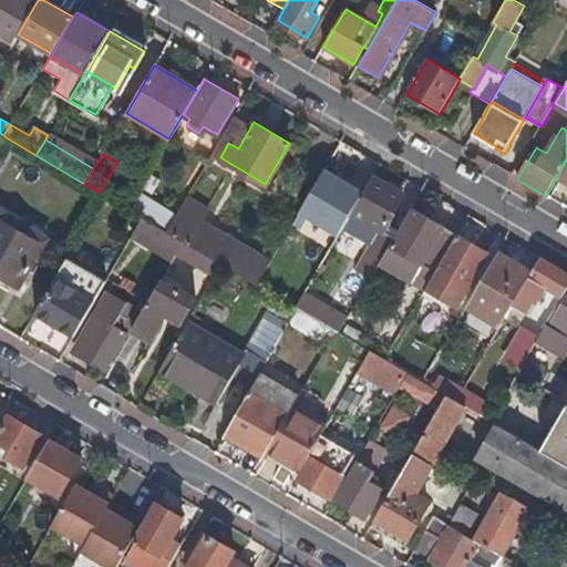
[(566,160),(557,177),(566,183),(566,160)]
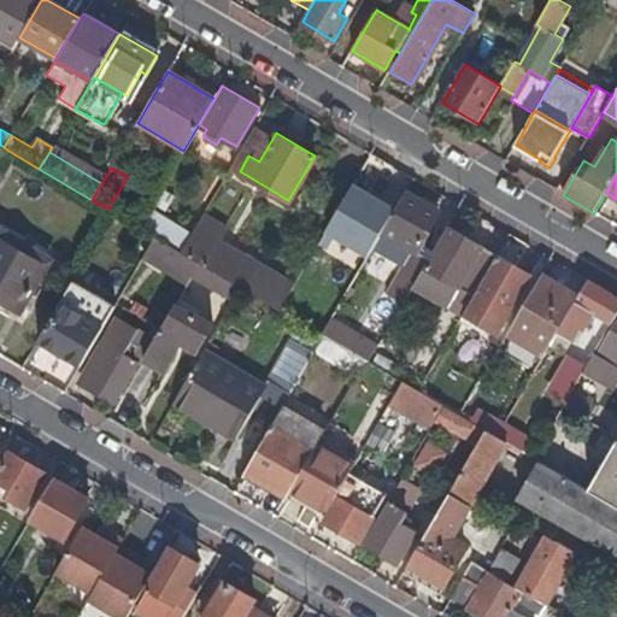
[(363,223),(380,233),(381,231),(401,199),(382,188),(363,223)]
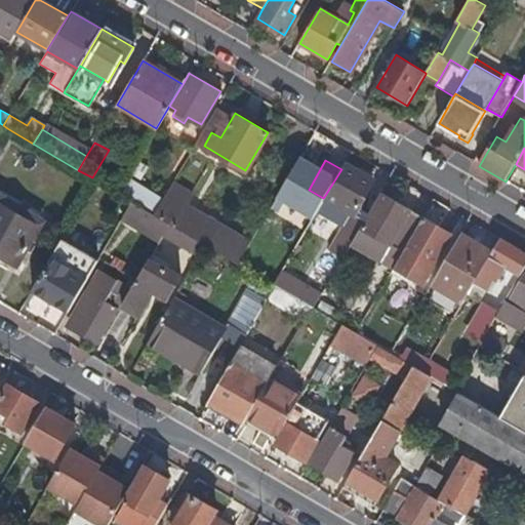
[(374,182),(358,172),(344,164),(341,169),(324,197),(350,212),(341,226),(328,248),(342,257),(349,247),(358,231),(365,219),(355,214),(374,182)]
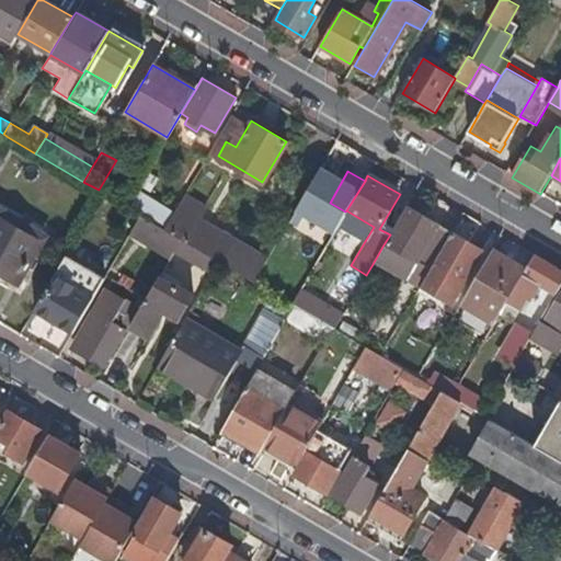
[(382,184),(400,194),(403,189),(386,179),(382,184)]
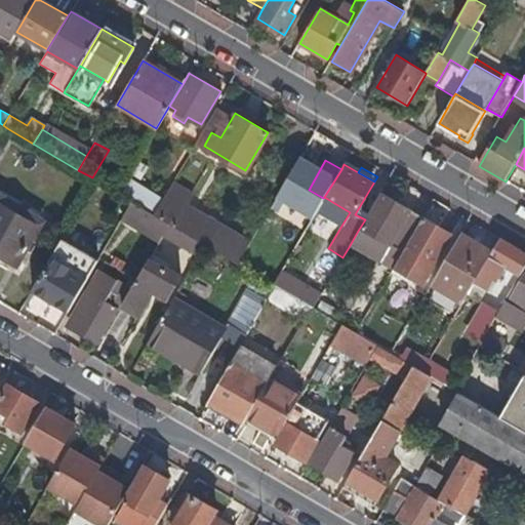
[(162,201),(126,179),(118,193),(132,201),(154,214),(162,201)]
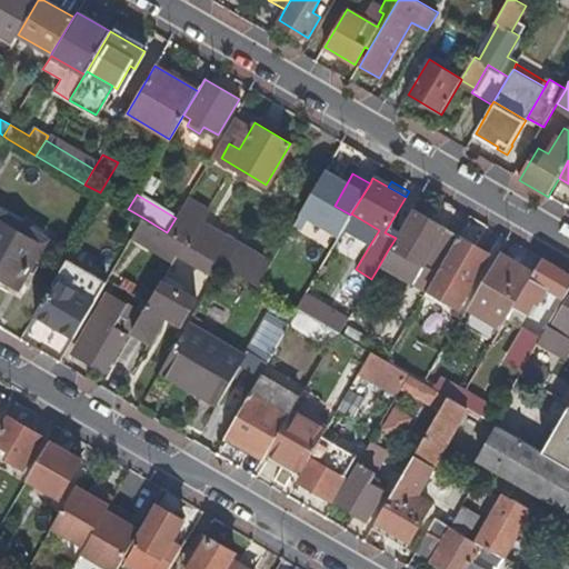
[(209,211),(187,198),(176,218),(167,232),(183,241),(221,263),(223,265),(237,242),(202,222),(209,211)]
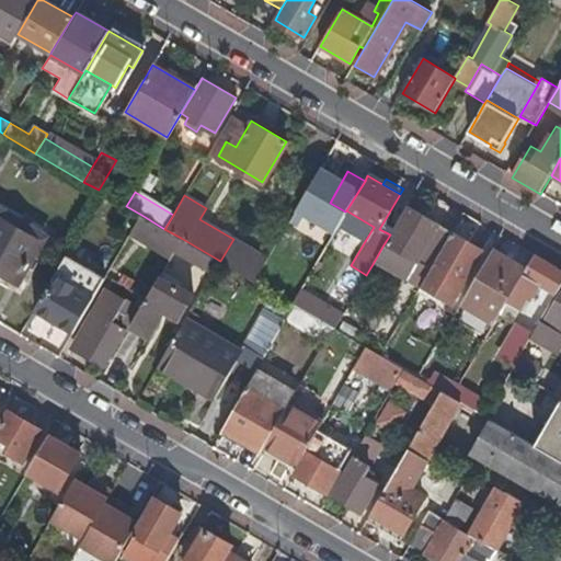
[(117,220),(133,230),(141,215),(126,206),(117,220)]
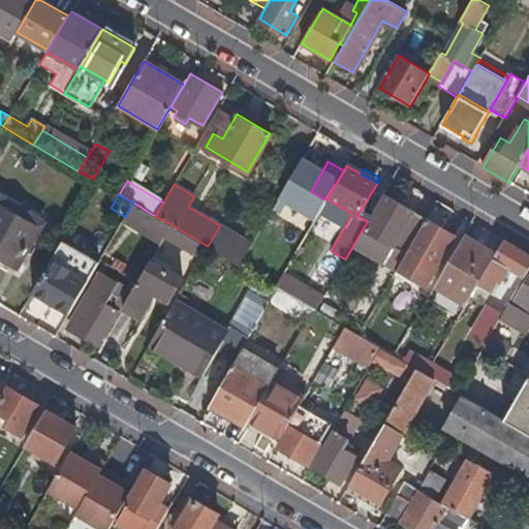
[(391,250),(404,257),(409,247),(426,219),(386,195),(364,235),(361,232),(351,249),(381,267),(391,250)]
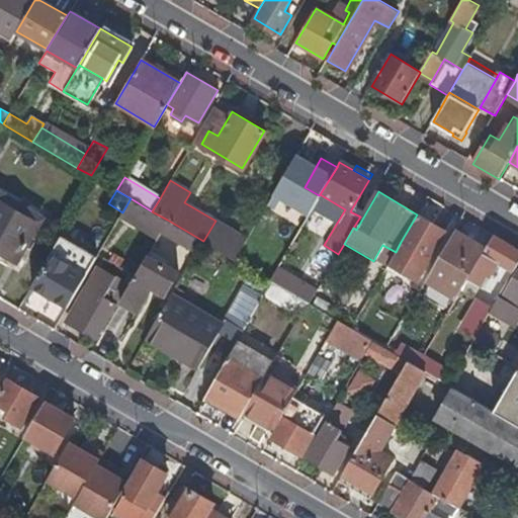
[(345,209),(320,194),(319,195),(312,208),(337,223),(345,209)]
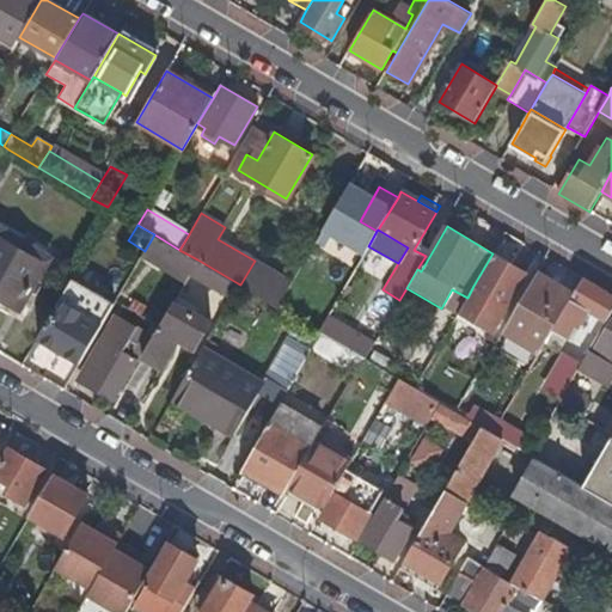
[(145,251),(188,276),(197,259),(179,250),(154,234),(145,251)]
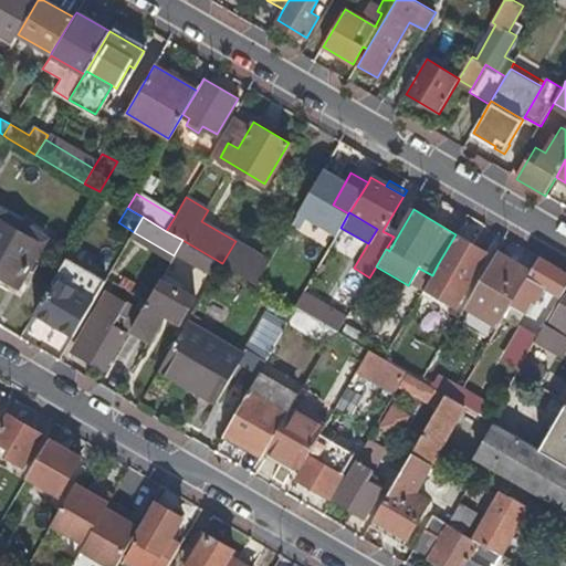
[(0,274),(18,285),(41,243),(0,219),(0,274)]
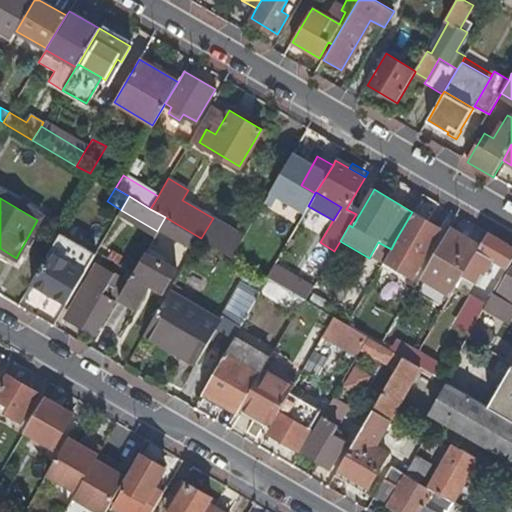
[(420,241),(429,247),(440,228),(412,212),(396,239),(415,250),(420,241)]
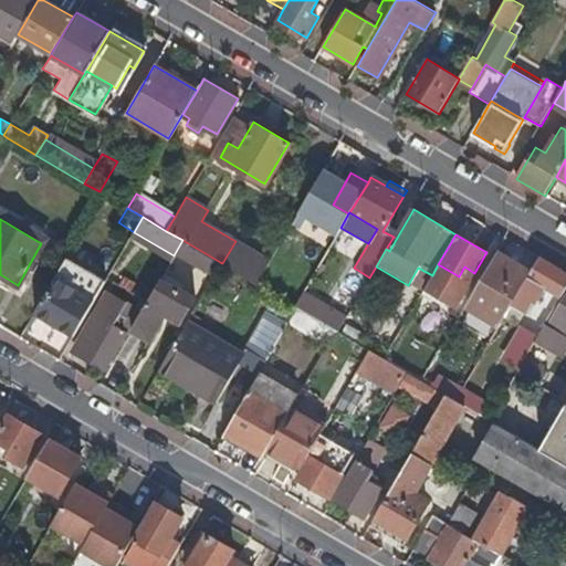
[(270,261),(236,241),(222,263),(257,283),(270,261)]
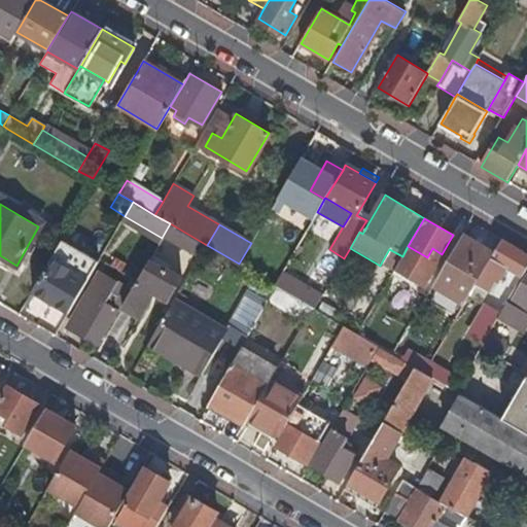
[(433,284),(465,302),(477,281),(495,251),(463,233),(433,284)]
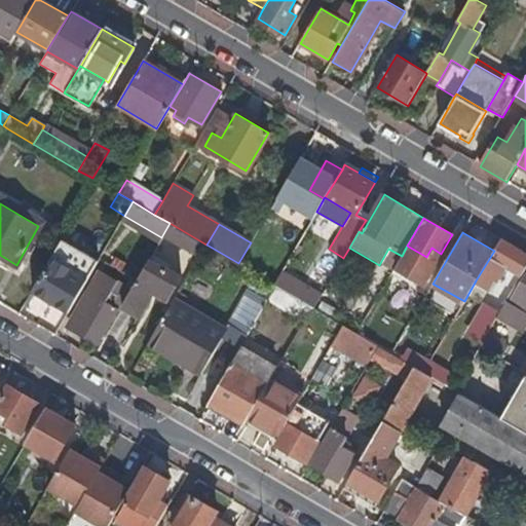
[(509,264),(522,272),(525,265),(525,252),(501,238),(494,251),(476,280),(488,288),(495,275),(500,278),(509,264)]
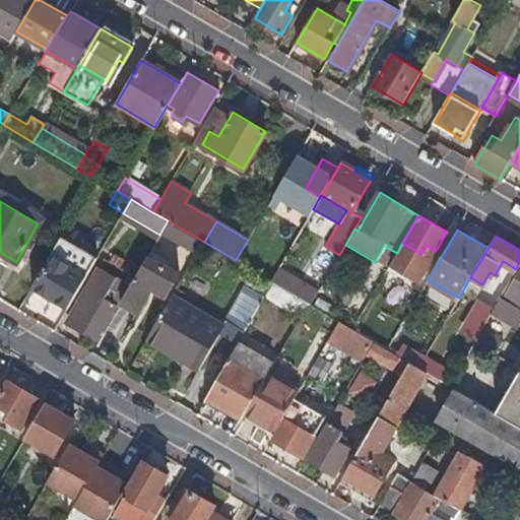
[(86,274),(93,263),(57,242),(51,254),(86,274)]
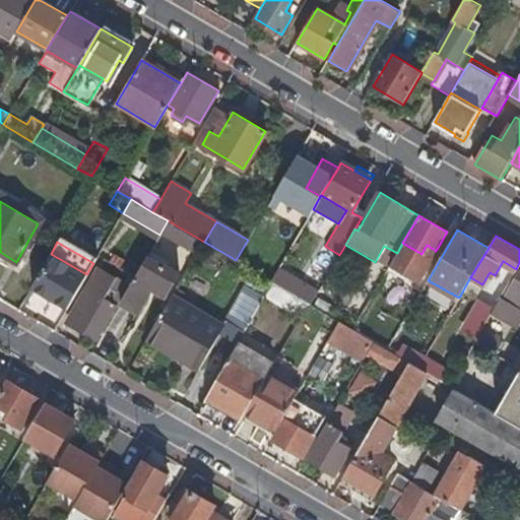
[(431,259),(436,251),(427,245),(421,254),(431,259)]
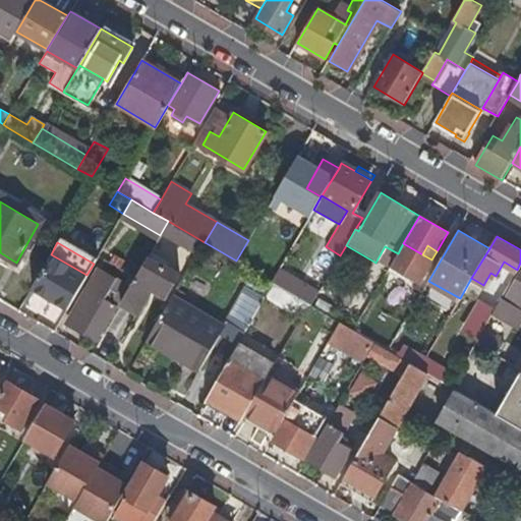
[(375,263),(388,270),(398,253),(385,246),(375,263)]
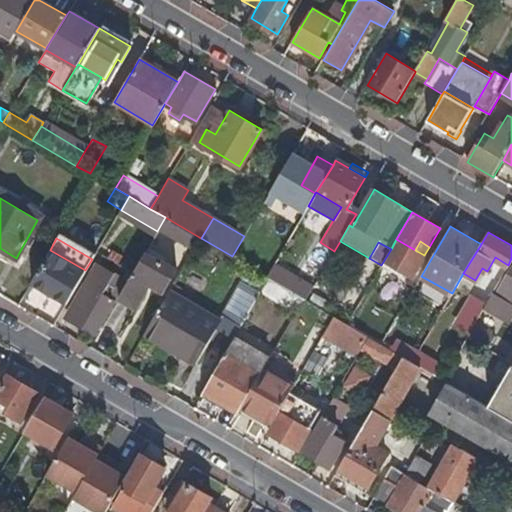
[(85,270),(50,250),(31,282),(48,292),(66,302),(85,270)]
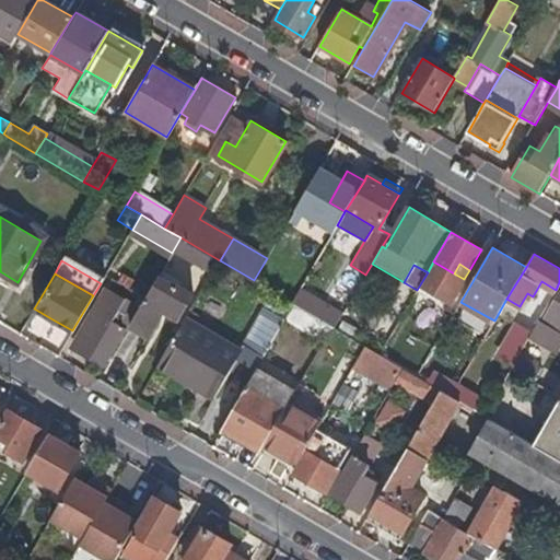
[(172,284),(158,276),(129,325),(149,336),(165,310),(177,316),(190,293),(173,282),(172,284)]
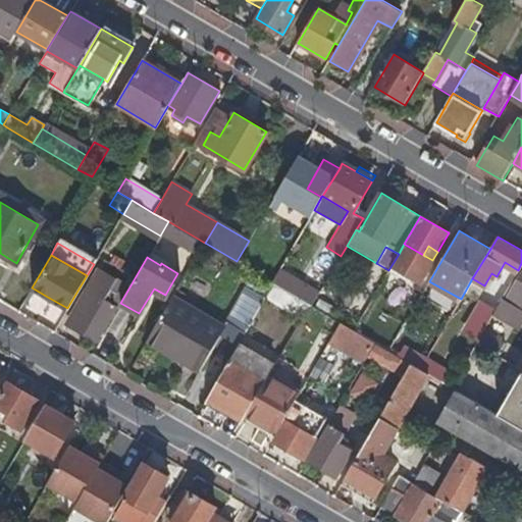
[(320,291),(279,267),(271,281),(274,283),(309,304),(312,306),(320,291)]
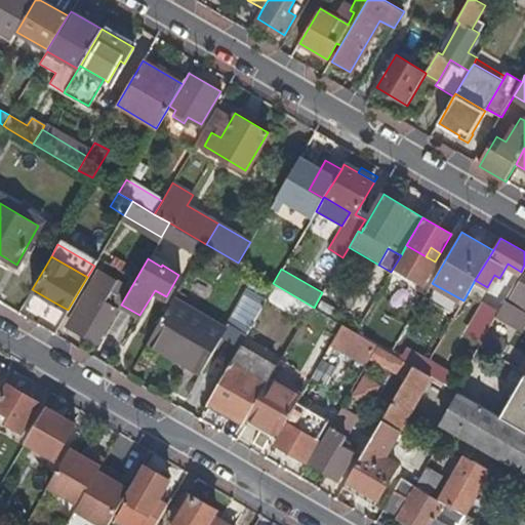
[(524,273),(524,274),(509,301),(524,311),(524,273)]
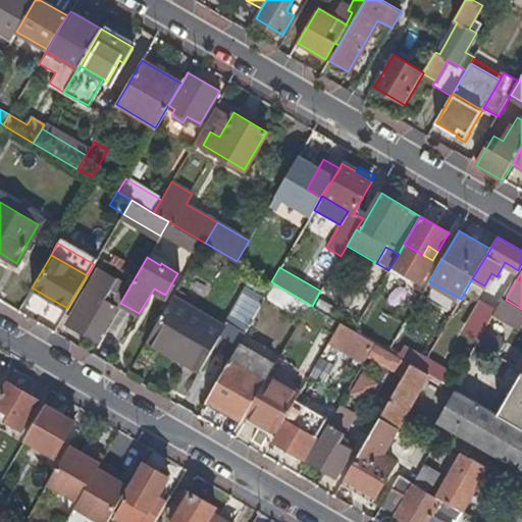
[(94,278),(67,323),(95,340),(114,307),(103,301),(110,289),(94,278)]
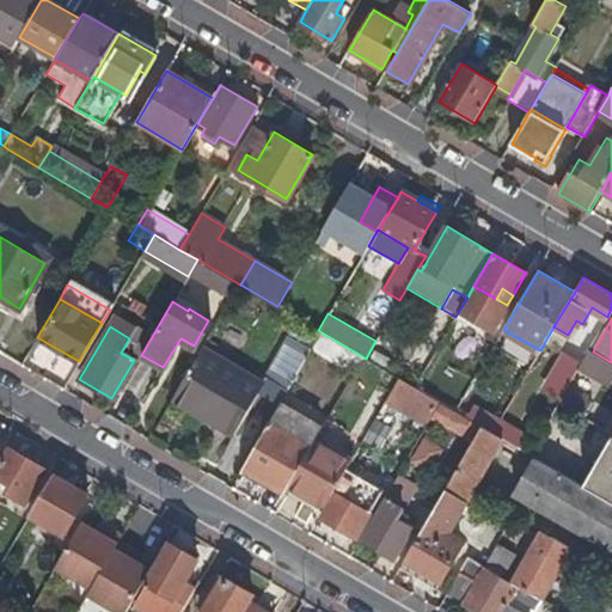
[(314,346),(355,368),(362,356),(322,332),(314,346)]
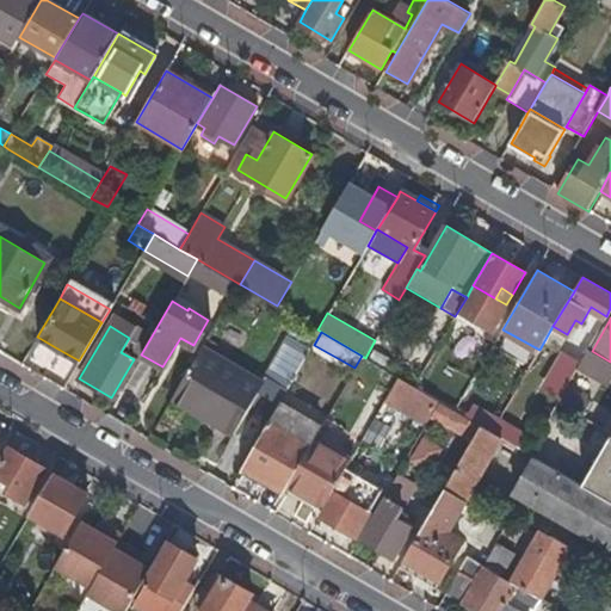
[(57,349),(37,337),(32,345),(53,357),(57,349)]
